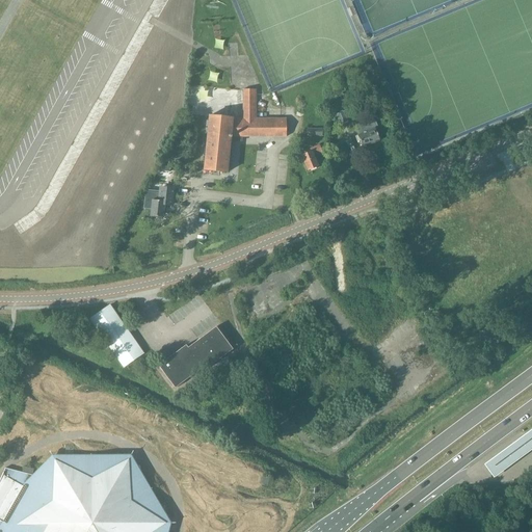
[(232,124),(232,118),(209,116),(204,170),(227,174),(231,138),(231,137),(286,137),(286,120),(274,120),(274,124),(256,124),(255,90),(242,90),(242,124),(232,124)]
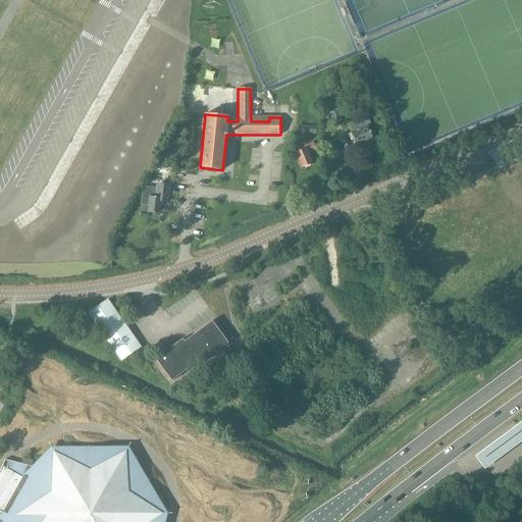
[(334,122),(342,119),(337,109),(332,111),(329,112),(334,122)]
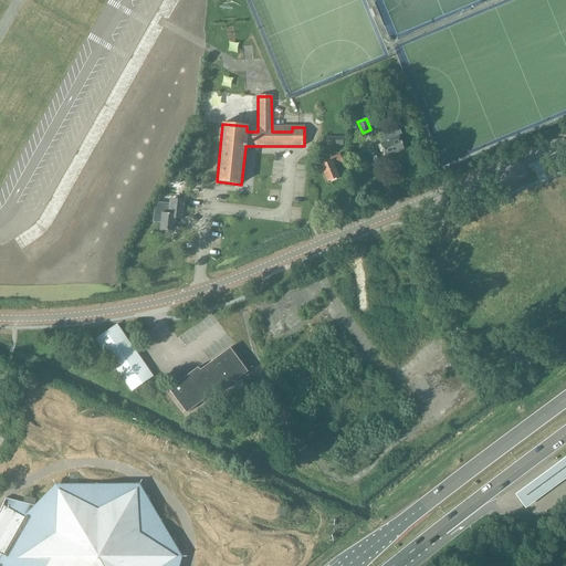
[(386,158),(388,157),(389,158),(392,157),(391,155),(404,150),(398,137),(377,146),(380,153),(383,152),(386,158)]
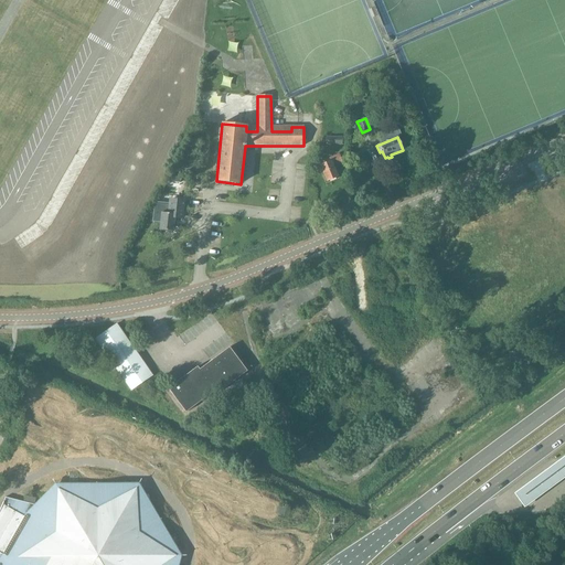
[(320,167),(327,182),(338,177),(333,166),(342,162),(339,155),(328,160),(329,162),(320,167)]
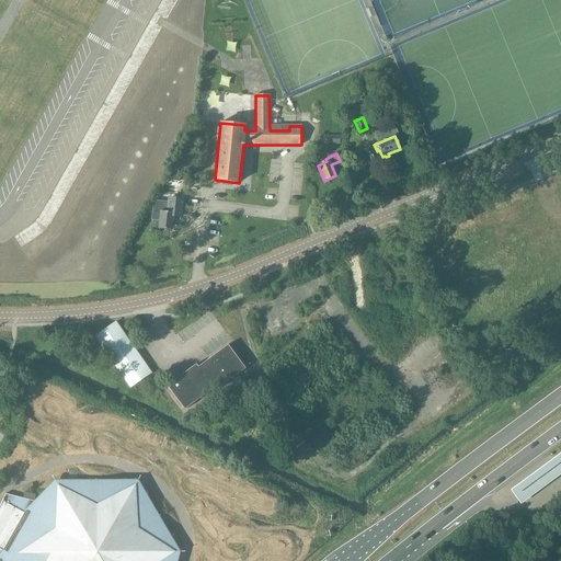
[(173,213),(168,213),(160,212),(158,229),(172,230),(173,213)]
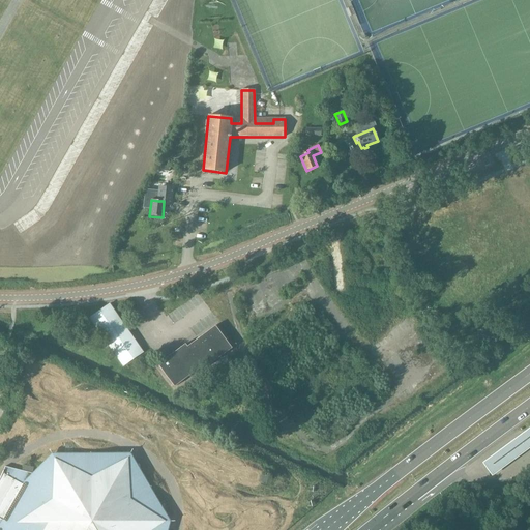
[(92,323),(122,362),(135,353),(105,314),(92,323)]
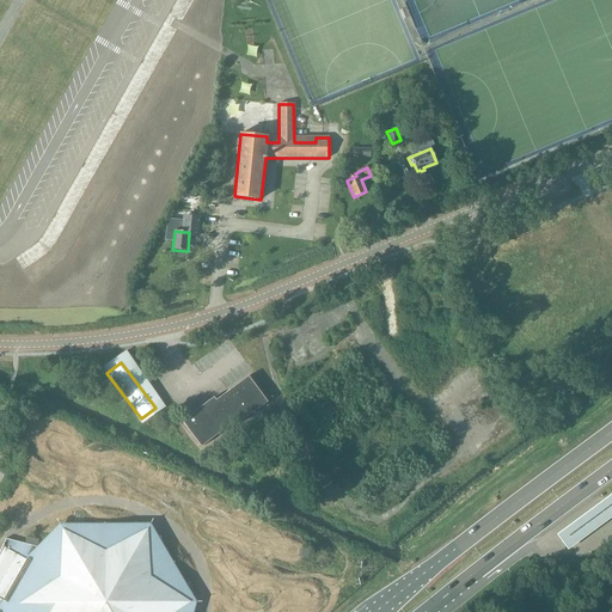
[(182,422),(201,447),(232,424),(234,427),(268,403),(249,377),(216,401),(214,397),(182,422)]
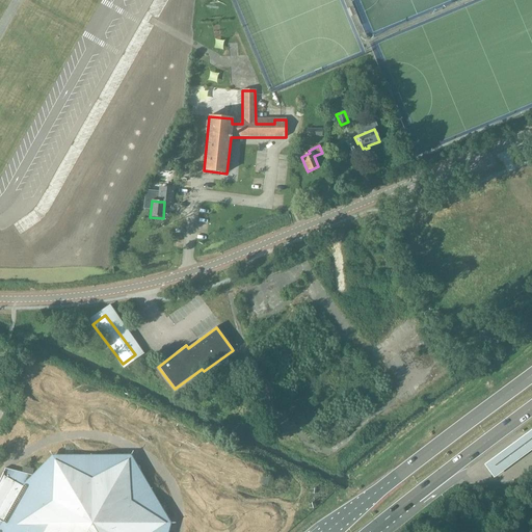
[(531,450),(531,429),(484,466),(494,479),(531,450)]
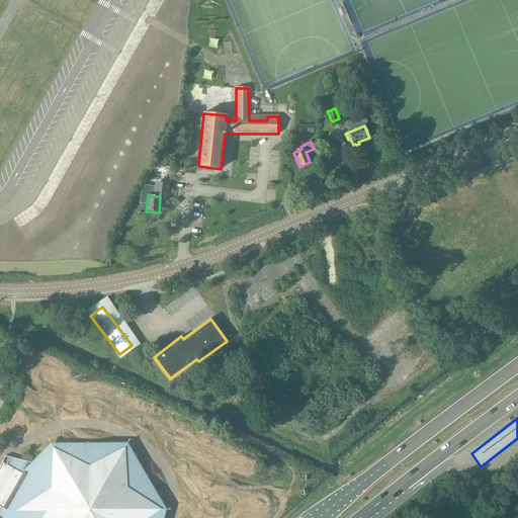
[(5,456),(3,459),(0,465),(0,517),(164,517),(167,511),(127,444),(51,444),(31,463),(5,456)]
